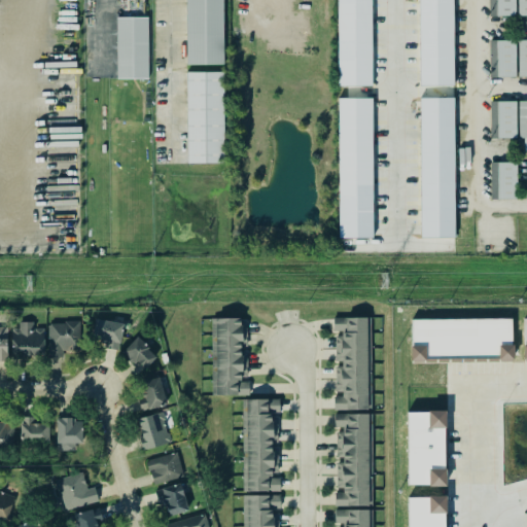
[(221,0),(183,0),(184,64),(221,64),(221,0)]
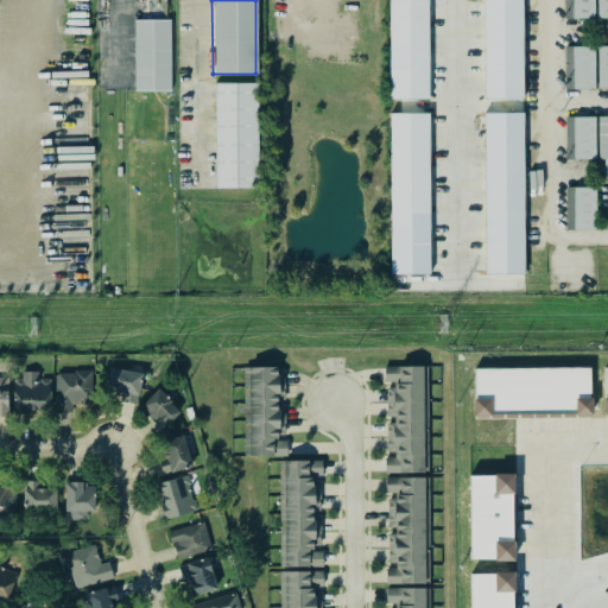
[(429,99),(428,0),(388,0),(390,100),(429,99)]
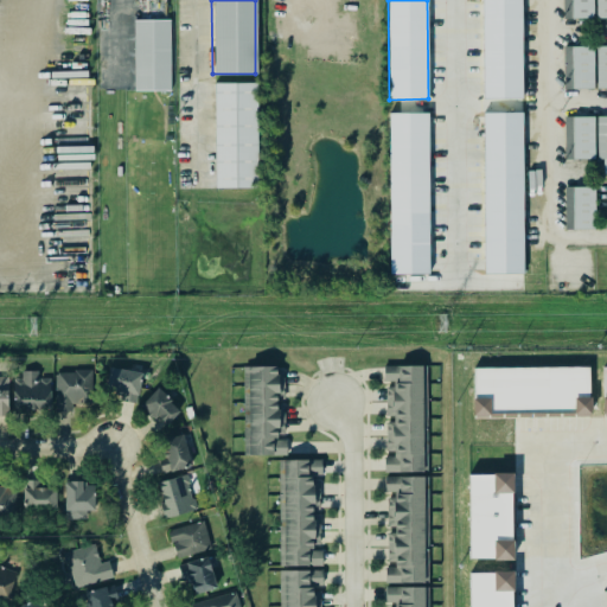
[(523,98),(522,0),(483,0),(484,98),(523,98)]
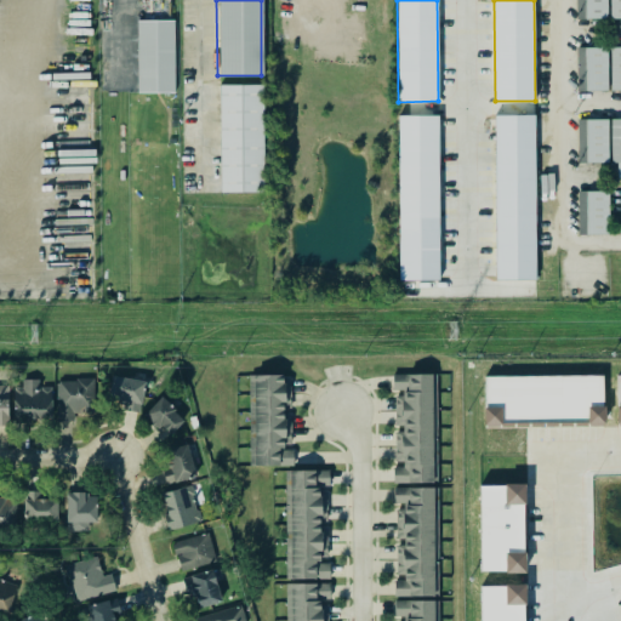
[(580,0),(580,17),(603,17),(602,0),(580,0)]
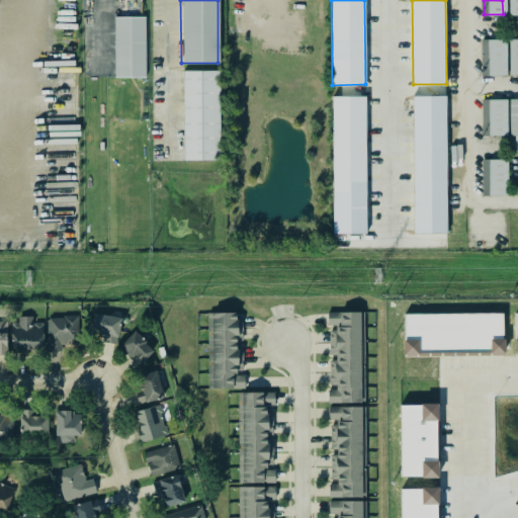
[(517,0),(505,0),(505,14),(517,13),(517,0)]
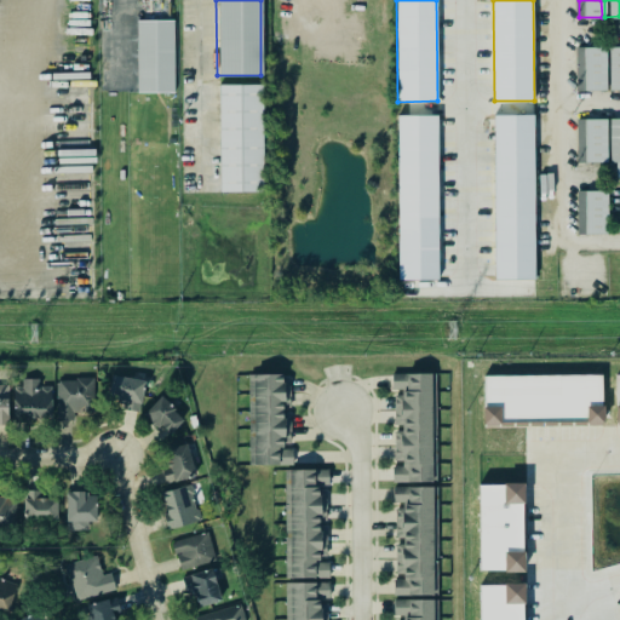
[(172,19),(136,19),(137,91),(173,91),(172,19)]
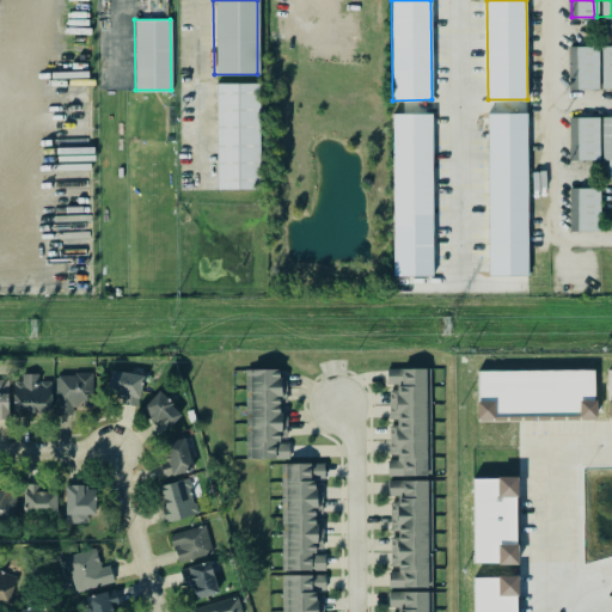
[(571,46),(573,87),(594,87),(594,46),(571,46)]
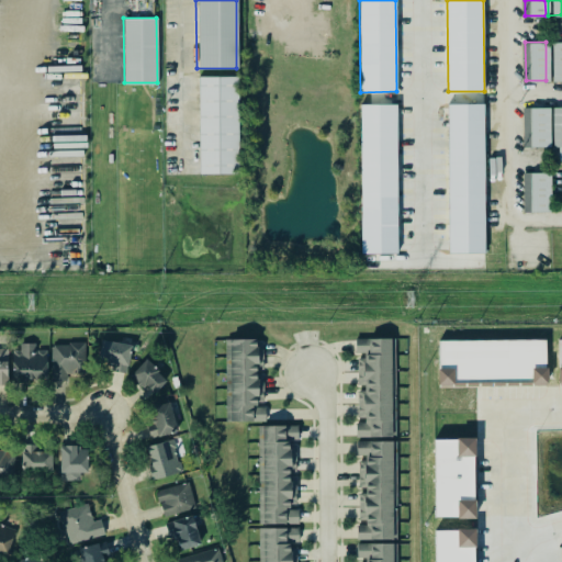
[(561,42),(549,42),(549,80),(561,80),(561,42)]
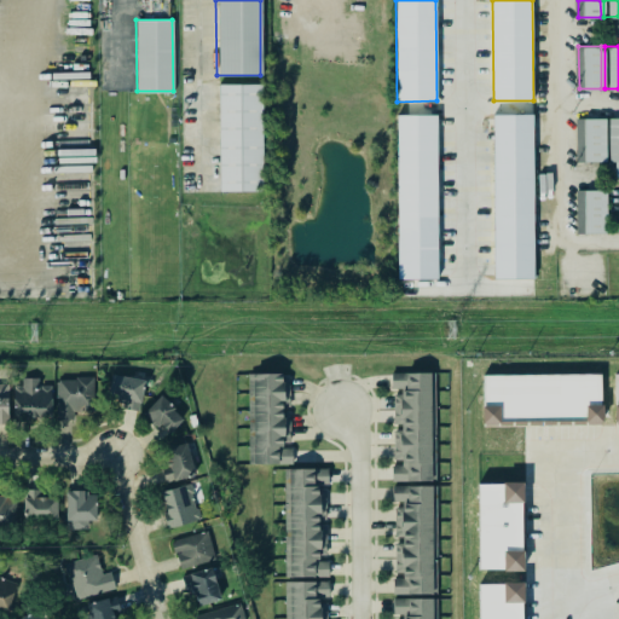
[(261,84),(217,84),(218,190),(261,190),(261,84)]
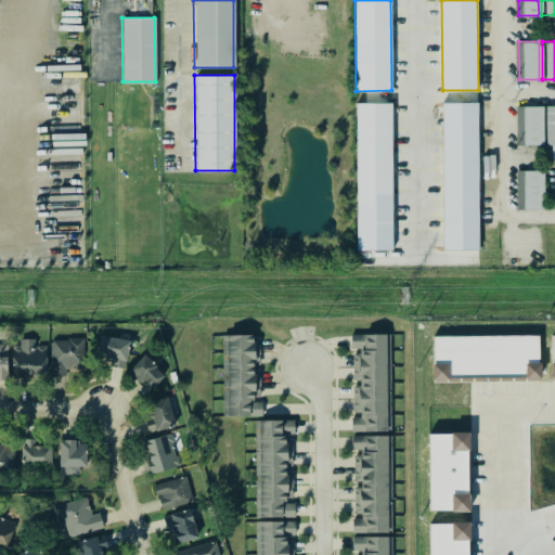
[(391,103),(357,104),(357,250),(392,250),(391,103)]
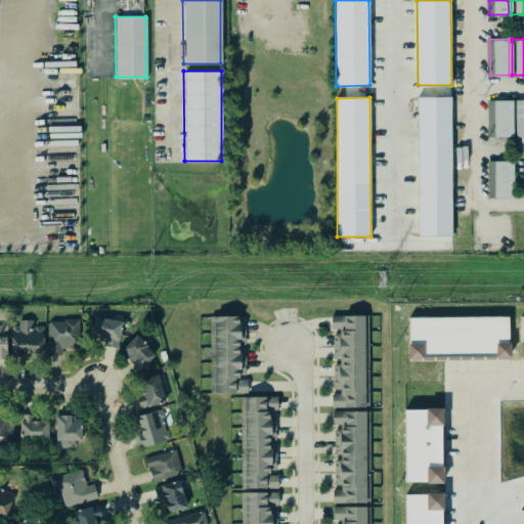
[(450,97),(417,97),(419,236),(452,236),(450,97)]
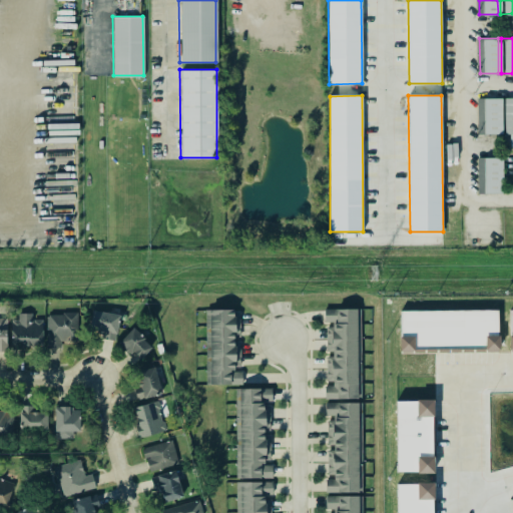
[(512,97),(500,97),(501,133),(512,132),(512,97)]
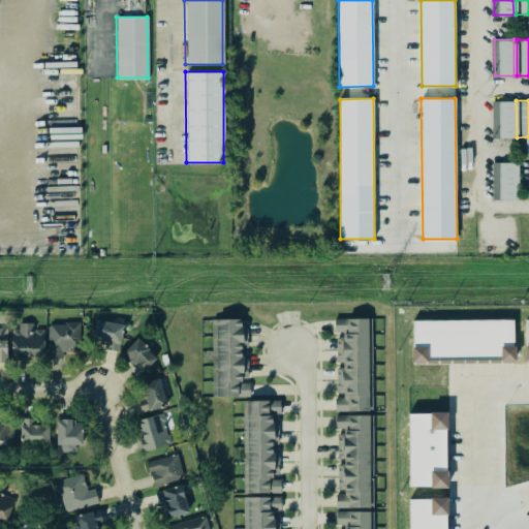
[(494,101),(495,137),(515,137),(514,101),(494,101)]
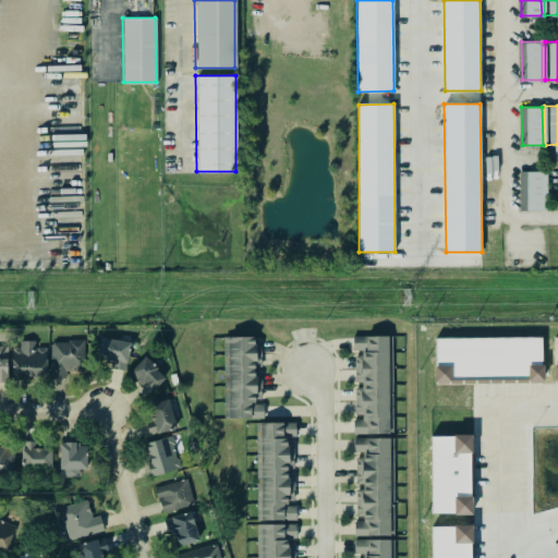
[(522,172),(523,210),(544,210),(543,171),(522,172)]
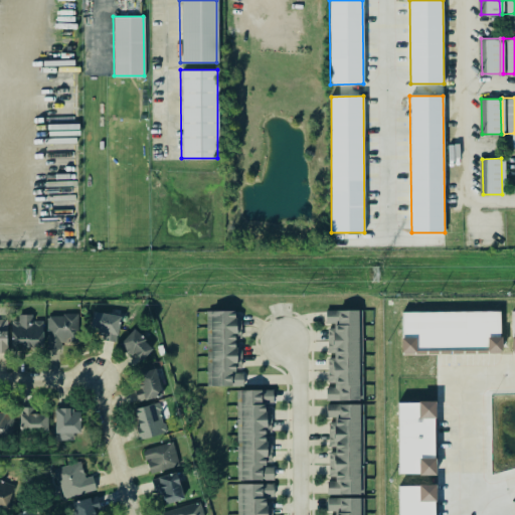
[(205,311),(233,310),(233,314),(239,313),(239,337),(233,337),(233,343),(240,343),(240,367),(234,367),(234,372),(242,372),(242,385),(206,386),(205,311)]
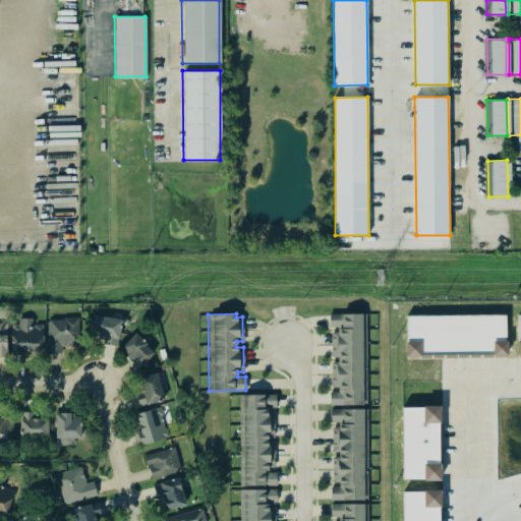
[(328,404),(365,404),(364,313),(329,313),(329,326),(337,326),(337,332),(330,332),(331,356),(337,356),(337,361),(330,361),(331,387),(337,387),(337,391),(328,391),(328,404)]
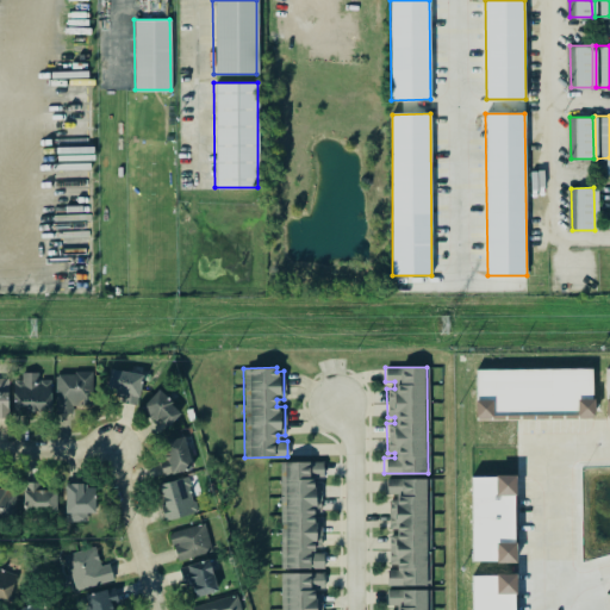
[(141,374),(135,404),(120,400),(120,397),(116,396),(117,393),(104,391),(104,390),(100,388),(104,375),(107,375),(109,368),(141,374)]
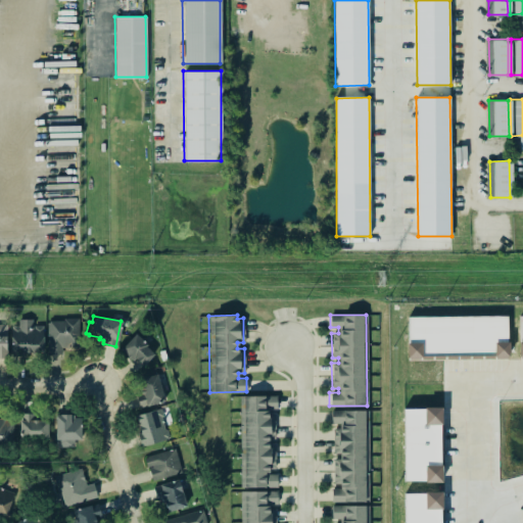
[(409,317),(409,359),(508,359),(508,317),(409,317)]
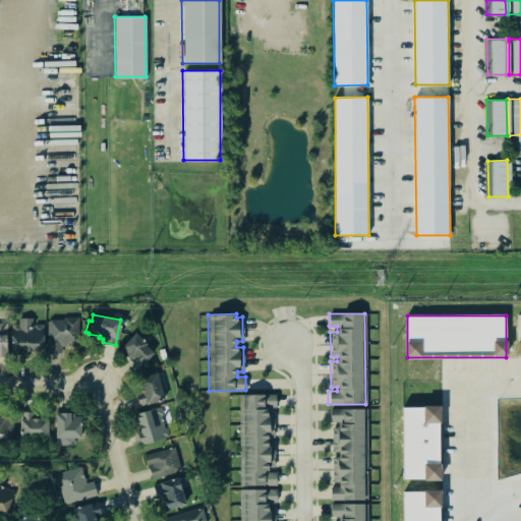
[(31,316),(16,316),(17,324),(10,324),(10,351),(42,351),(42,325),(34,325),(34,327),(31,327),(31,316)]
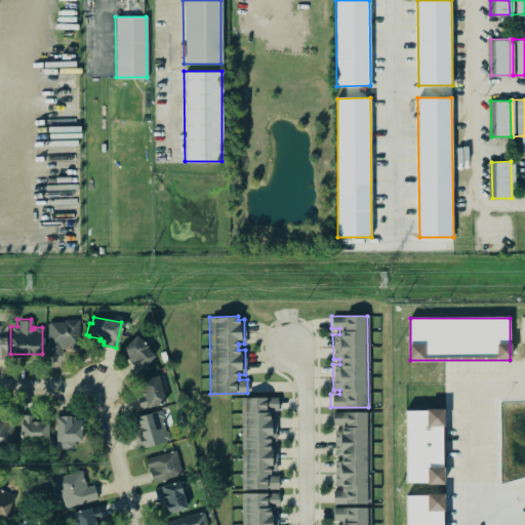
[(62,349),(62,356),(47,356),(46,324),(49,324),(49,322),(63,322),(63,319),(78,319),(79,349),(62,349)]
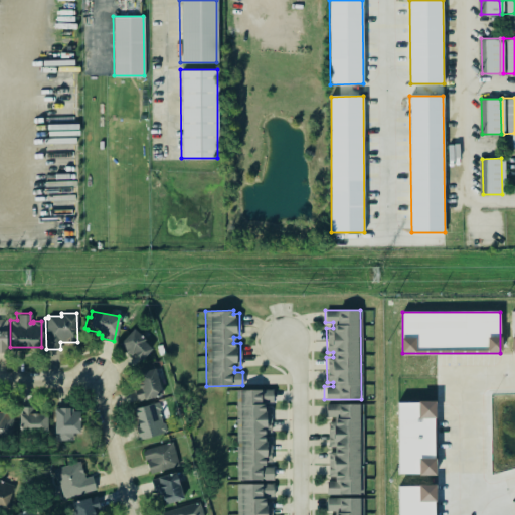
[(0,353),(8,353),(7,319),(0,319),(0,353)]
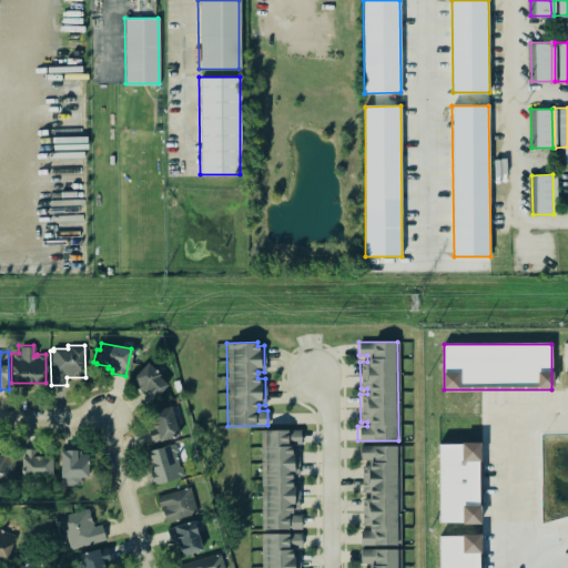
[(159,374),(156,375),(166,384),(155,396),(146,388),(143,392),(141,389),(140,392),(134,386),(135,385),(130,378),(145,362),(159,374)]
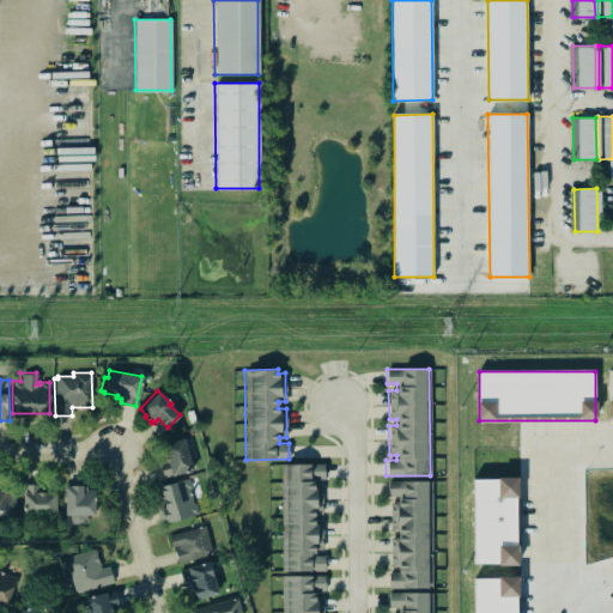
[(193,472),(188,438),(159,442),(165,477),(193,472)]
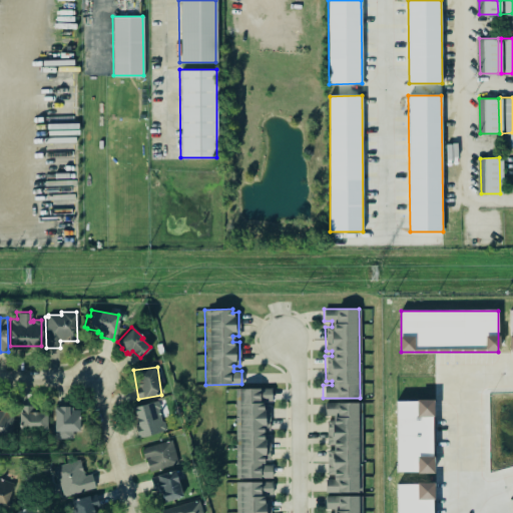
[(271,477),(234,478),(234,388),(271,387),(271,401),(264,401),(265,406),(269,406),(270,430),(264,430),(264,436),(269,436),(269,459),(263,459),(263,465),(271,465),(271,477)]
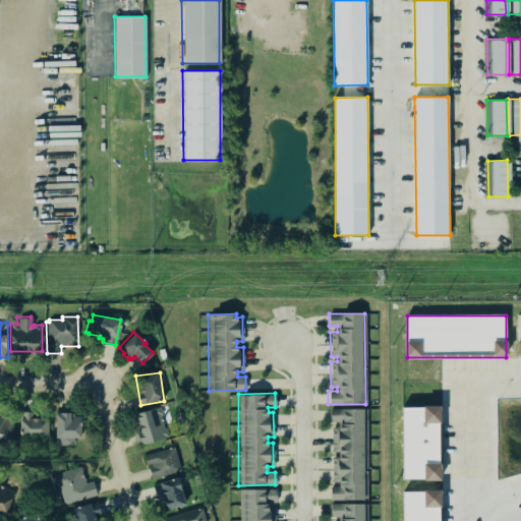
[(134,414),(142,445),(168,439),(161,407),(134,414)]
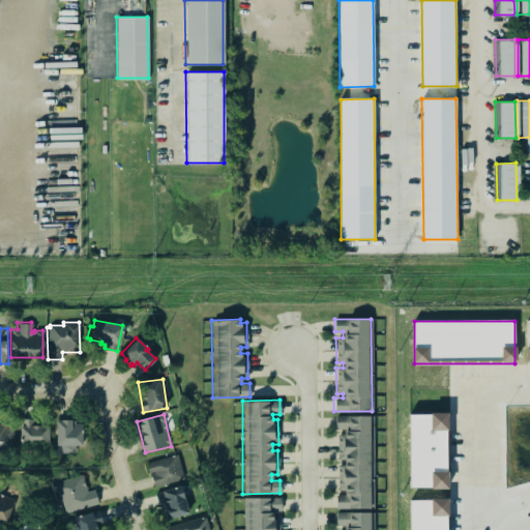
[(447,489),(447,414),(409,414),(410,489),(447,489)]
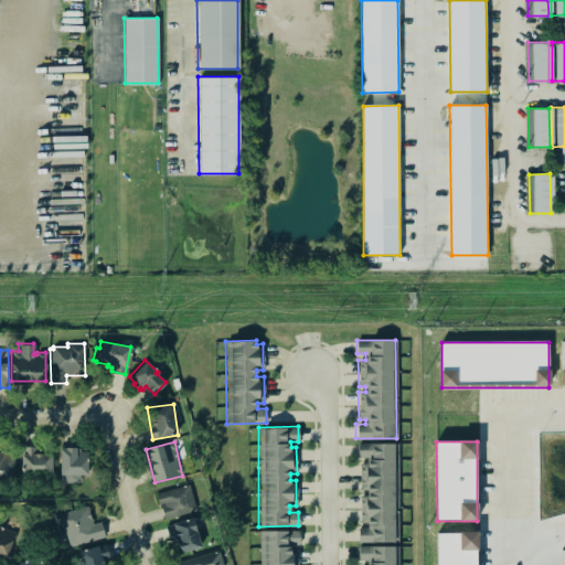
[(358,542),(398,542),(397,443),(356,443),(358,456),(368,456),(368,464),(360,464),(360,489),(366,489),(366,494),(359,494),(359,522),(366,522),(366,528),(358,528),(358,542)]
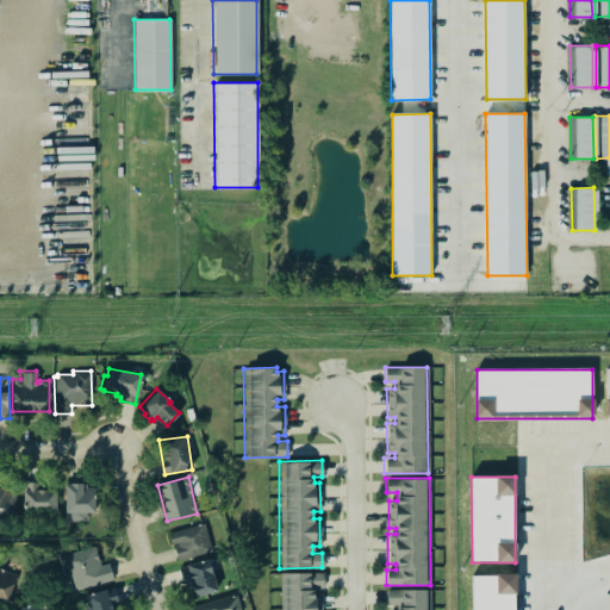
[(23,490),(22,490),(22,512),(55,512),(55,490),(41,490),(41,481),(23,481),(23,490)]
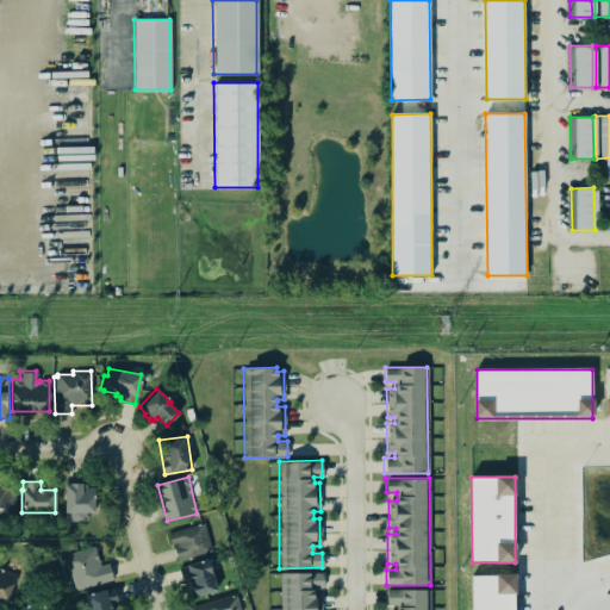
[(63,484),(63,521),(85,521),(85,512),(93,512),(93,487),(85,487),(85,484),(63,484)]
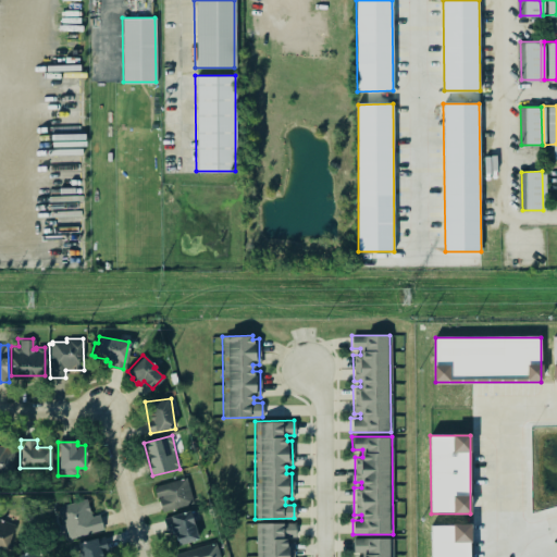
[(0,444),(13,445),(13,475),(0,475),(0,444)]
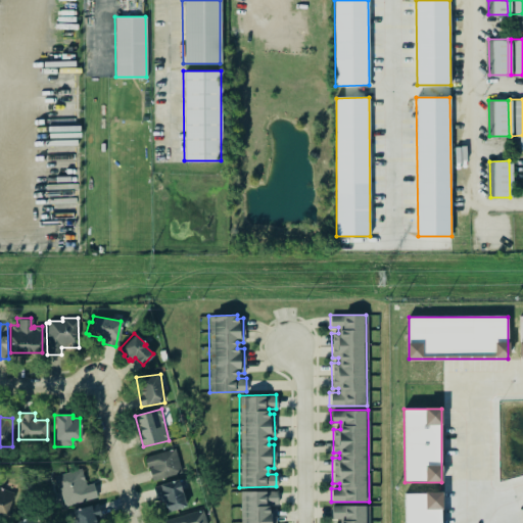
[(151,480),(181,472),(174,447),(142,457),(145,466),(151,465),(151,468),(147,469),(151,480)]
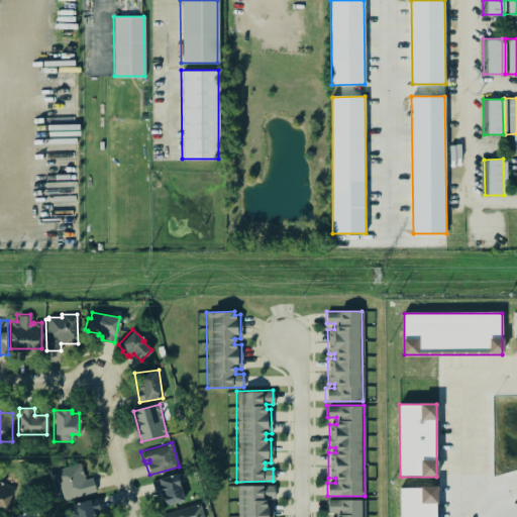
[(85,480),(82,464),(56,470),(62,500),(96,493),(93,478),(85,480)]
